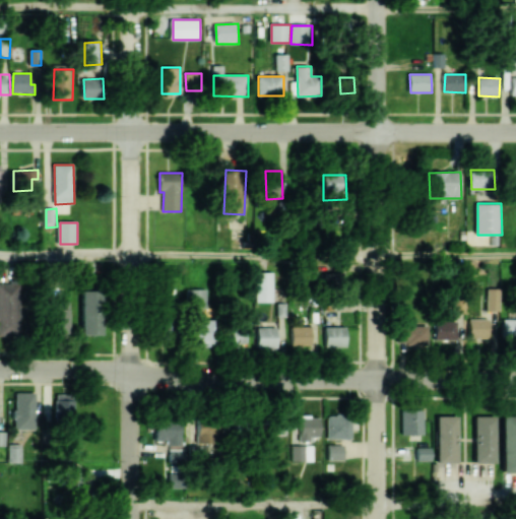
[(274,273),(257,273),(258,303),(275,303),(274,273)]
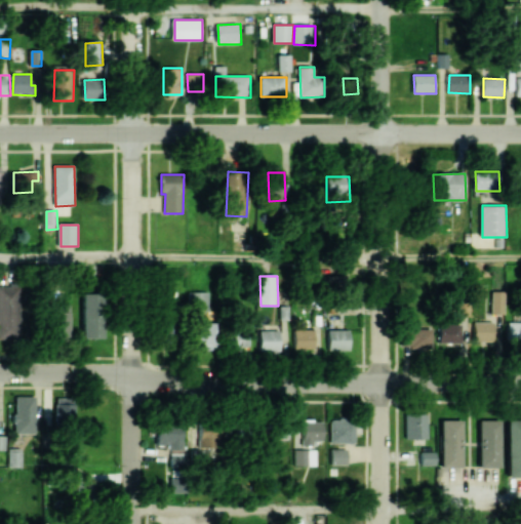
[(0,337),(0,338),(26,338),(24,286),(0,286),(0,337)]
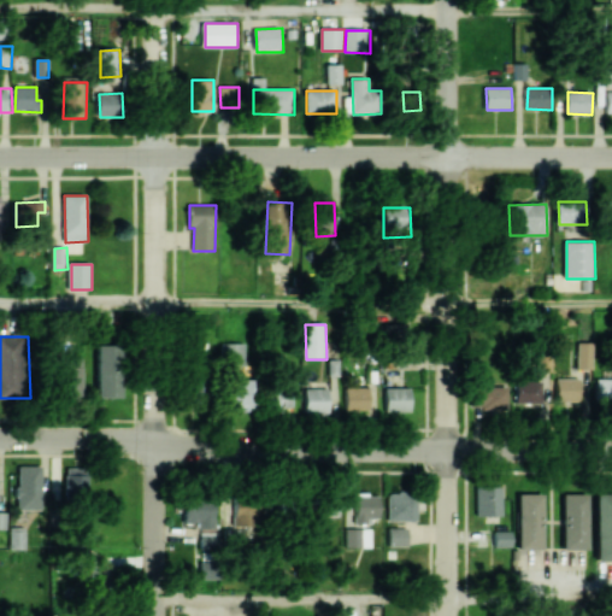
[(581,368),(595,368),(596,342),(581,342),(581,368)]
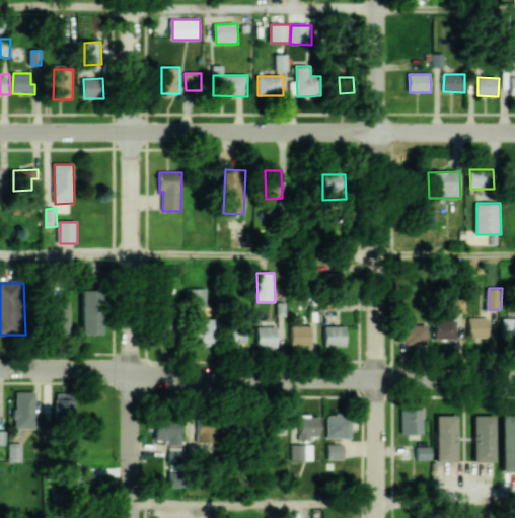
[(189,289),(189,308),(208,308),(208,289),(189,289)]
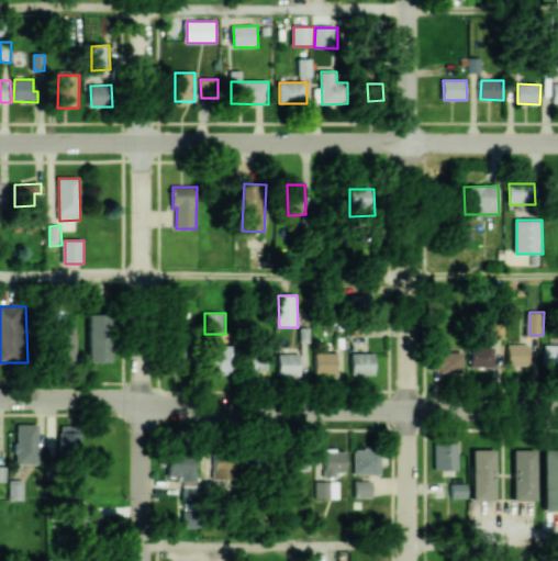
[(112,362),(111,314),(89,314),(89,362),(112,362)]
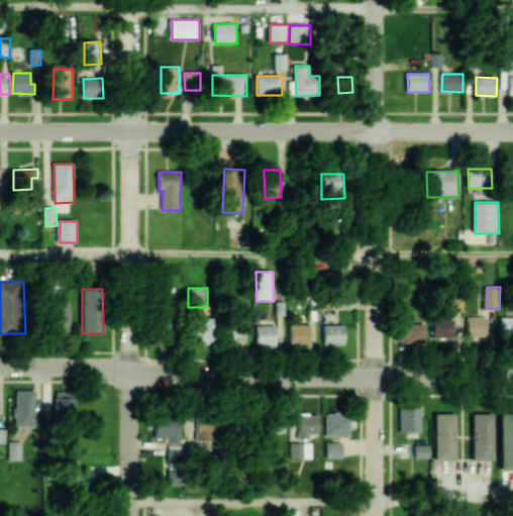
[(71,300),(53,300),(53,333),(72,333),(71,300)]
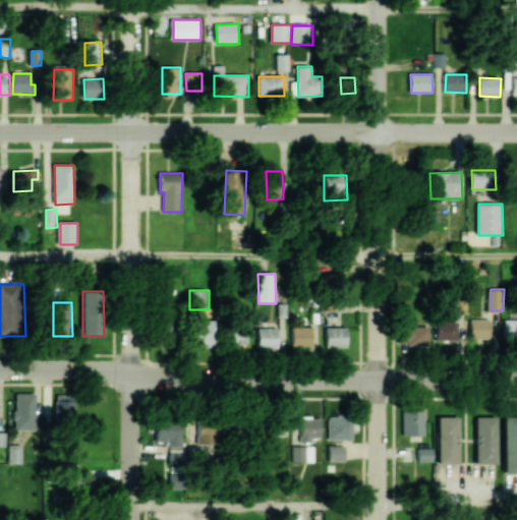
[(493,339),(492,320),(472,321),(472,340),(493,339)]
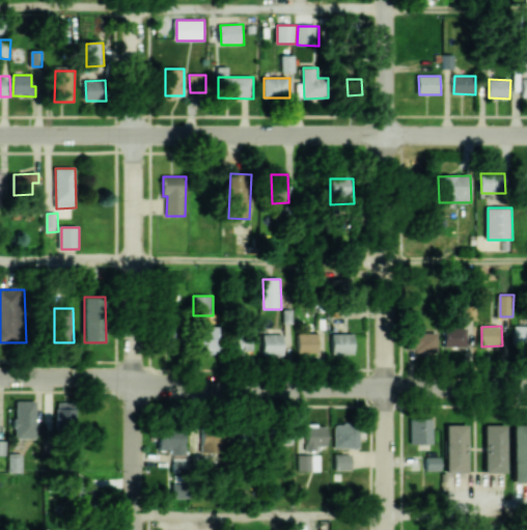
[(526,326),(516,327),(517,347),(526,346),(526,326)]
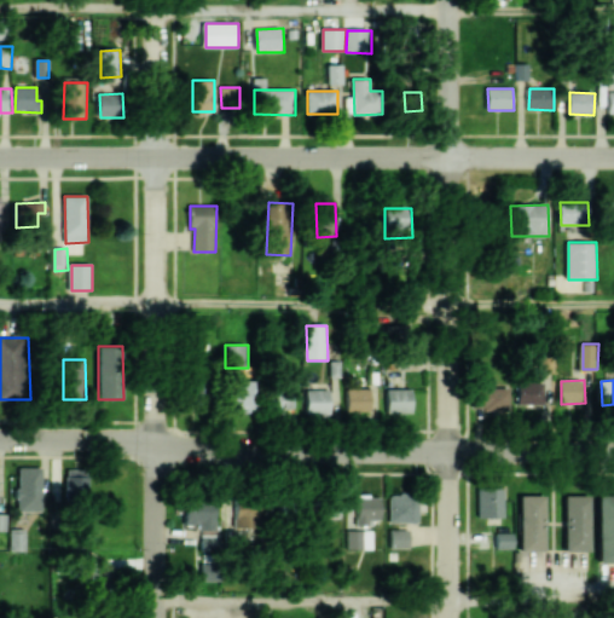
[(233,413),(258,413),(259,381),(235,381),(233,413)]
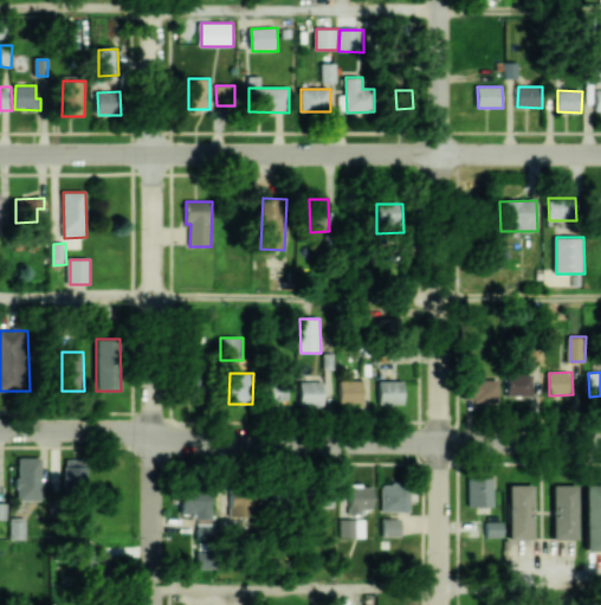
[(509,396),(535,397),(536,374),(509,374),(509,396)]
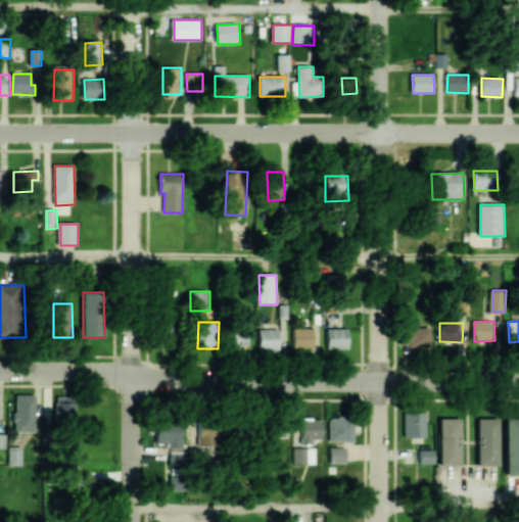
[(316,347),(315,328),(294,329),(295,348),(316,347)]
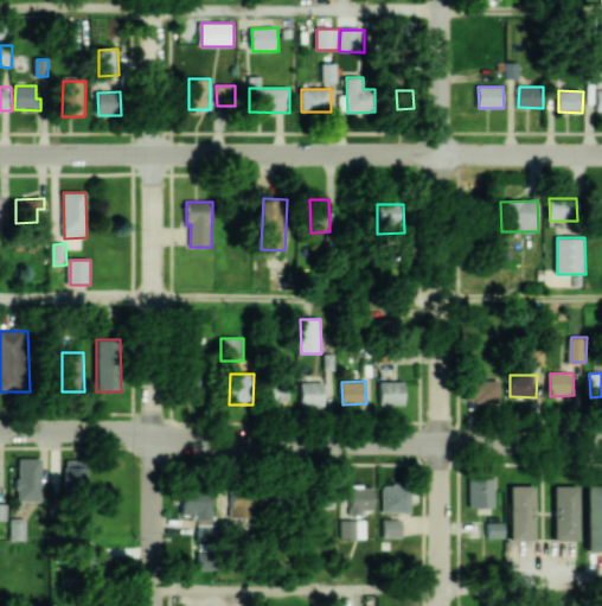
[(501,381),(467,381),(467,402),(501,403),(501,381)]
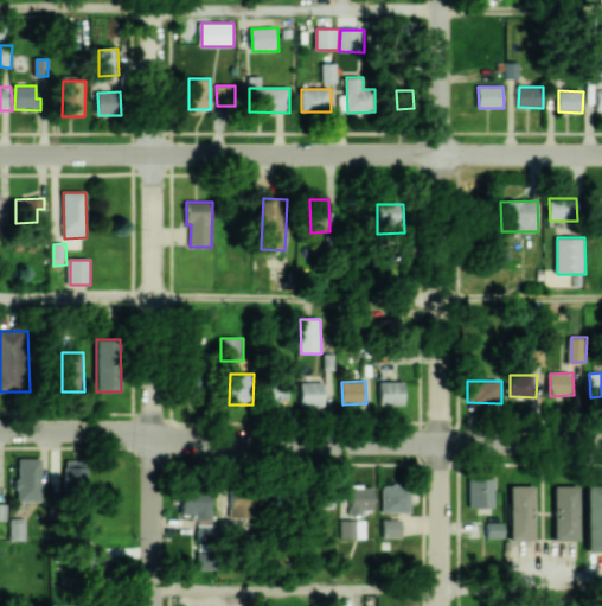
[(382,406),(407,406),(405,382),(382,382),(382,406)]
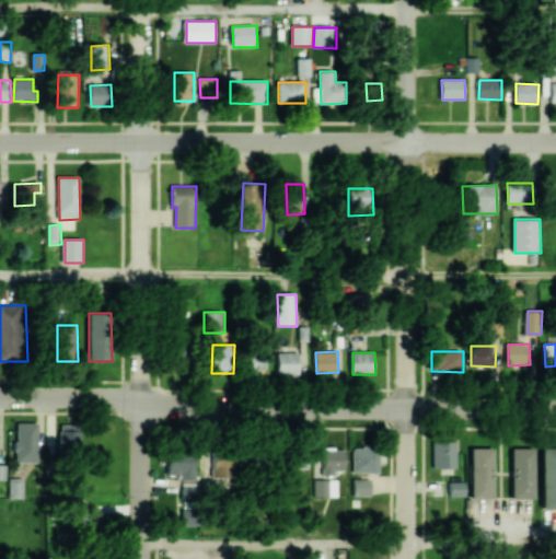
[(279,375),(300,375),(301,353),(279,353),(279,375)]
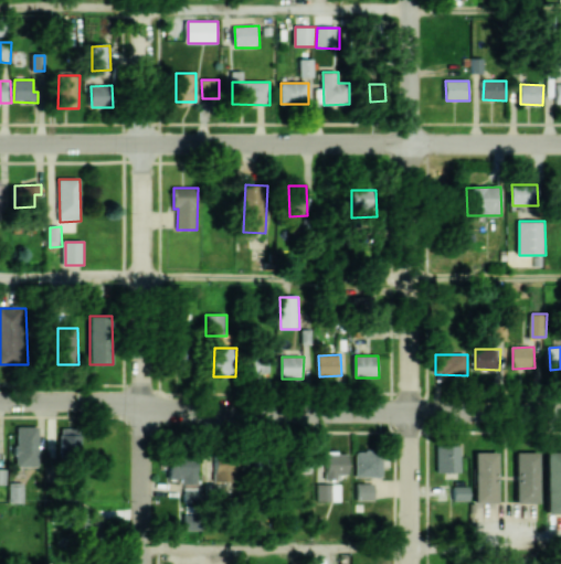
[(18,467),(40,467),(41,427),(18,427),(18,467)]
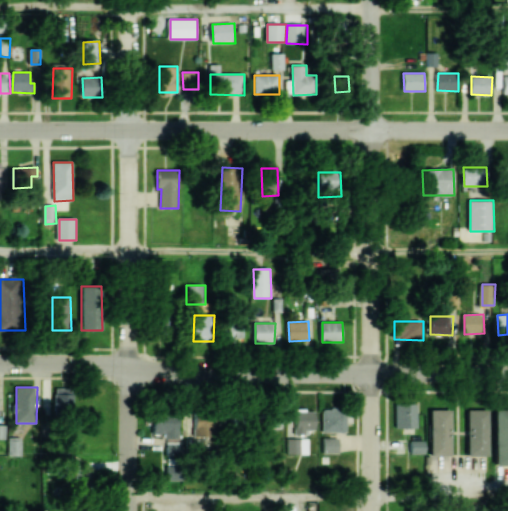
[(57,411),(74,412),(75,388),(57,388),(57,411)]
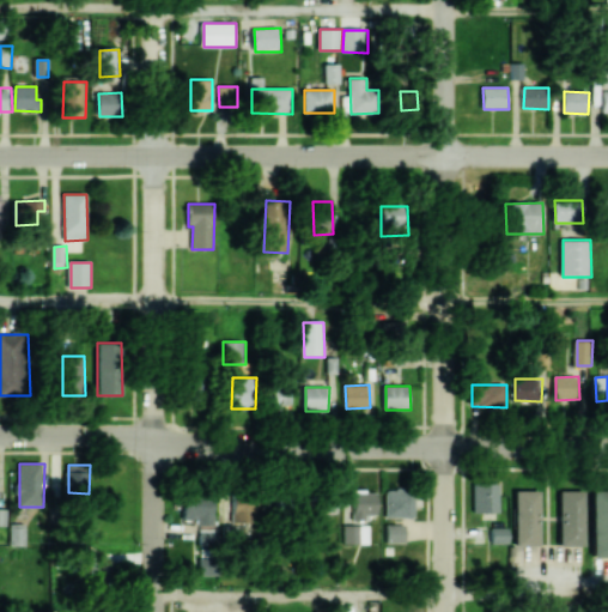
[(502,513),(500,483),(475,484),(475,514),(502,513)]
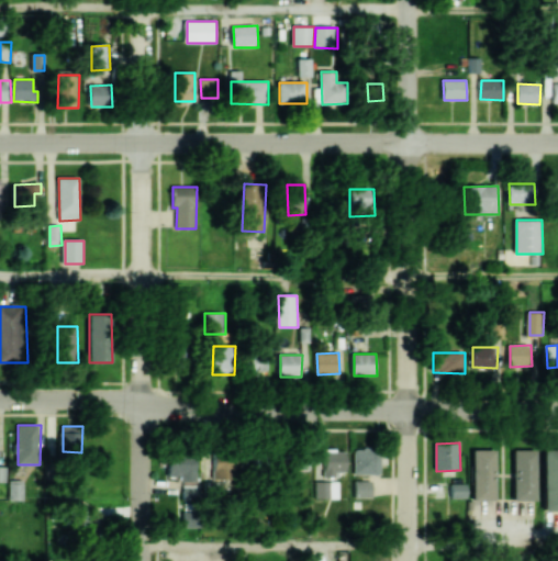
[(382,473),(380,449),(355,450),(356,475),(382,473)]
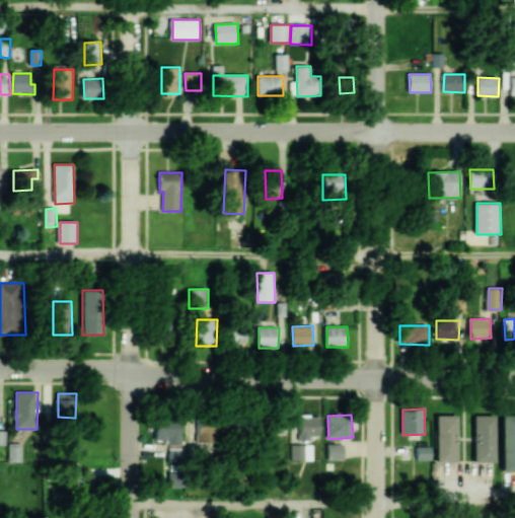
[(504,472),(514,472),(514,415),(504,416),(504,472)]
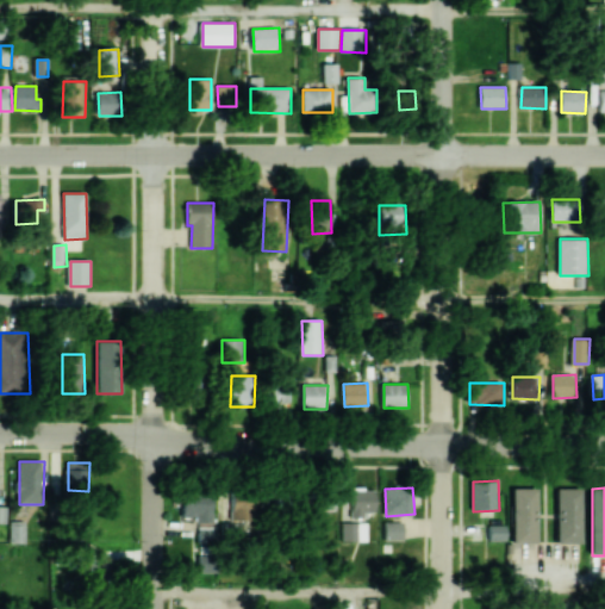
[(513,490),(516,545),(541,544),(538,489),(513,490)]
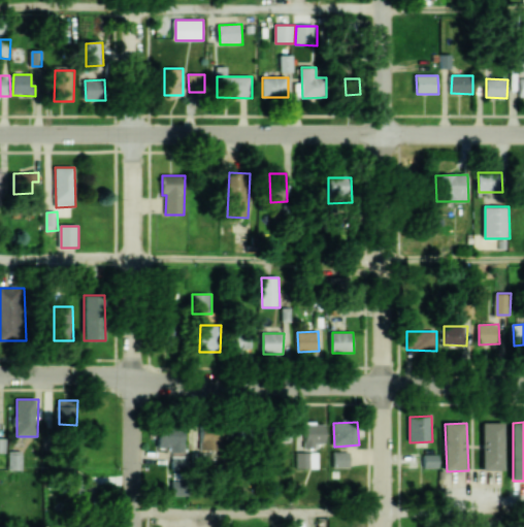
[(506,470),(505,423),(484,423),(485,471),(506,470)]
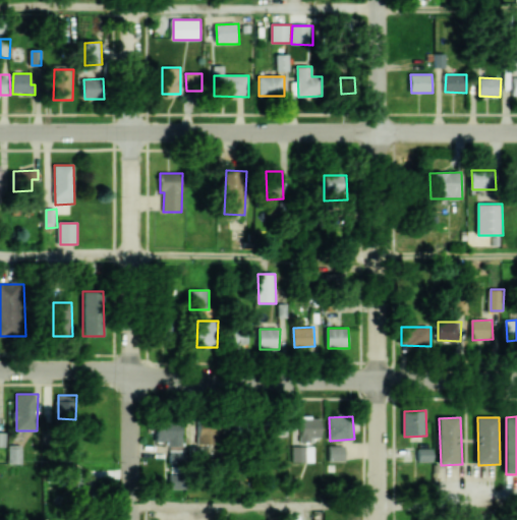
[(323,441),(322,419),(301,419),(302,442),(323,441)]
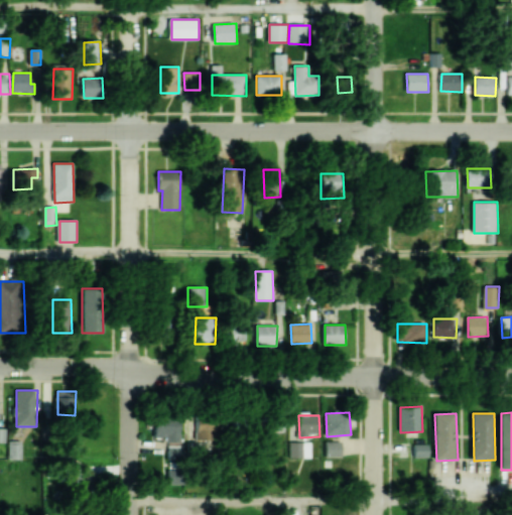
[(197,440),(214,440),(214,419),(198,419),(197,440)]
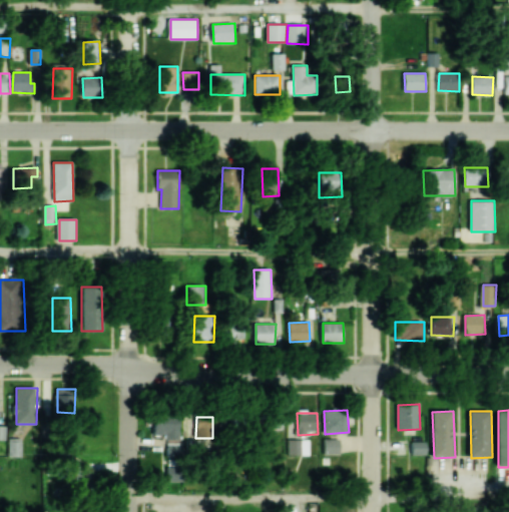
[(284,430),(283,417),(265,418),(266,430),(284,430)]
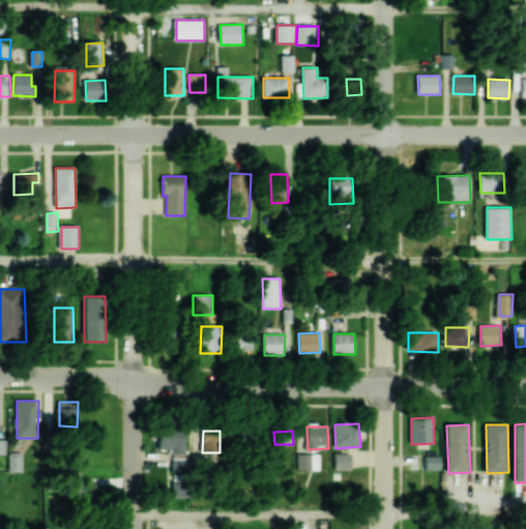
[(187,432),(159,433),(161,450),(173,449),(174,472),(187,472),(187,432)]
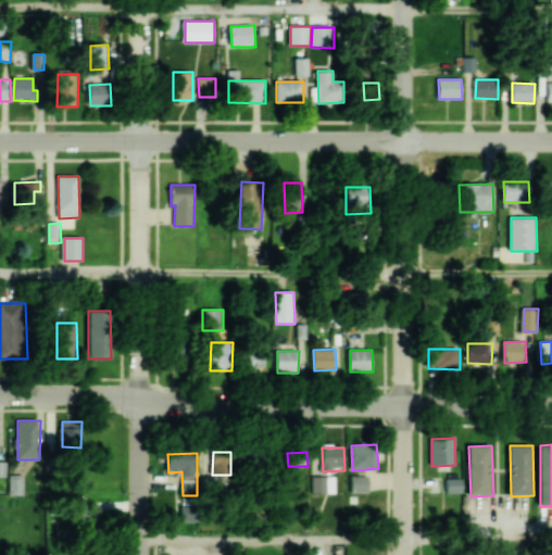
[(11,494),(25,495),(26,476),(12,476),(11,494)]
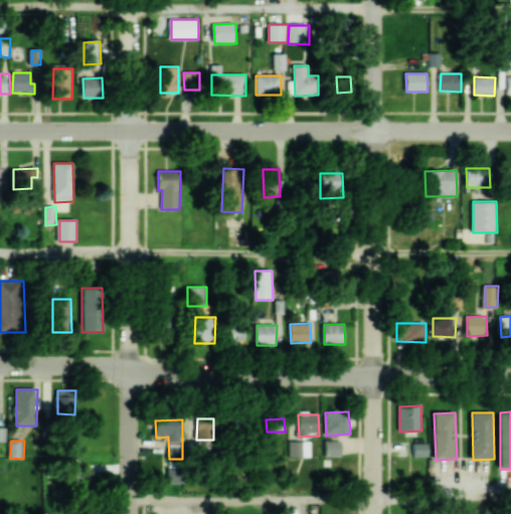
[(343,456),(343,441),(327,441),(327,456),(343,456)]
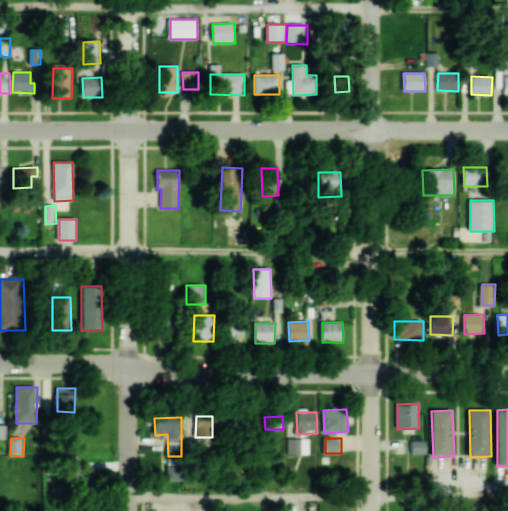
[(310,439),(289,439),(289,454),(310,455),(310,439)]
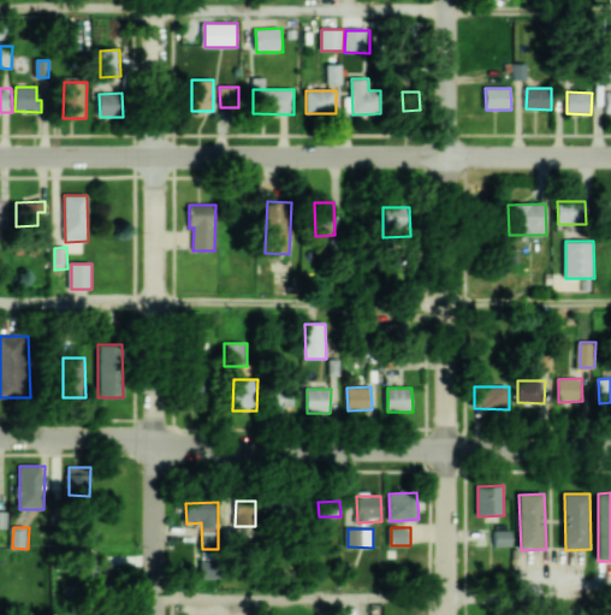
[(514,547),(514,531),(496,531),(496,547),(514,547)]
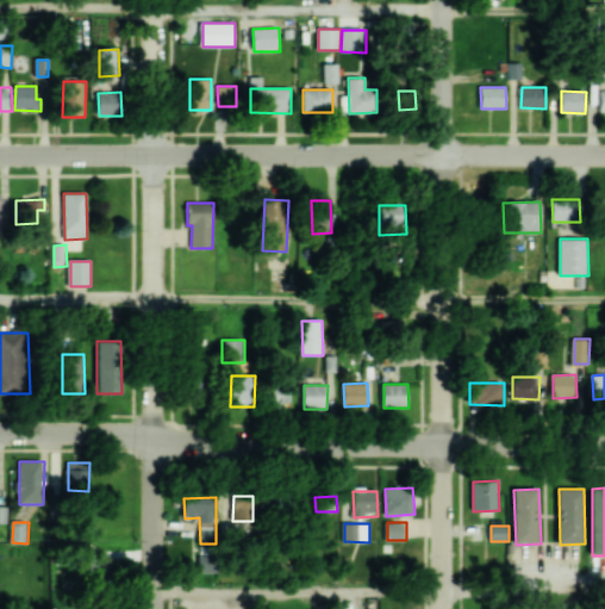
[(197,557),(198,575),(219,573),(218,555),(197,557)]
